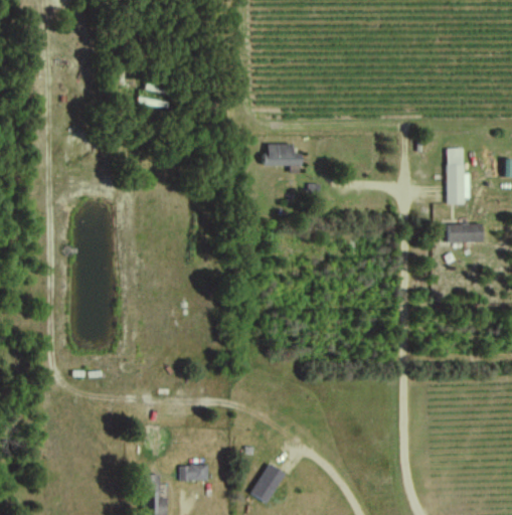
[(293,143),(268,143),(268,152),(263,152),(263,165),(290,164),(290,171),(301,171),(300,152),(294,152),(293,143)]
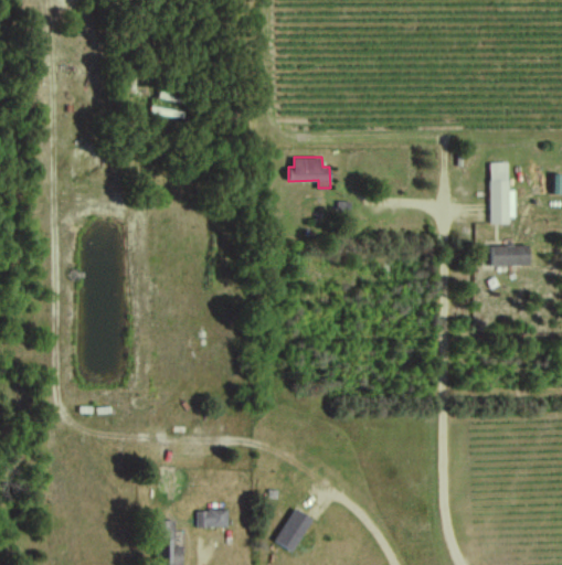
[(508,161),(489,162),(491,221),(516,221),(516,189),(509,189),(508,161)]
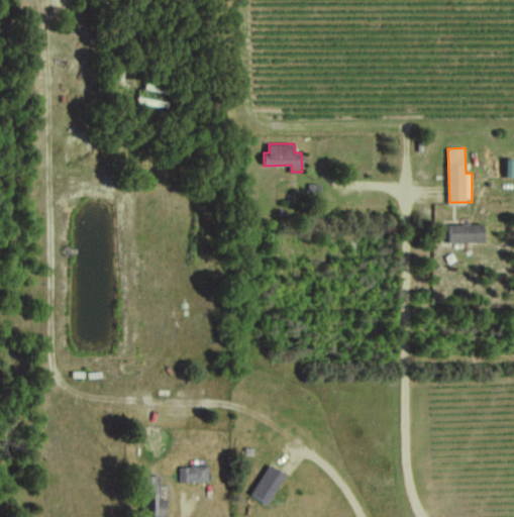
[(449,224),(449,242),(485,242),(485,223),(449,224)]
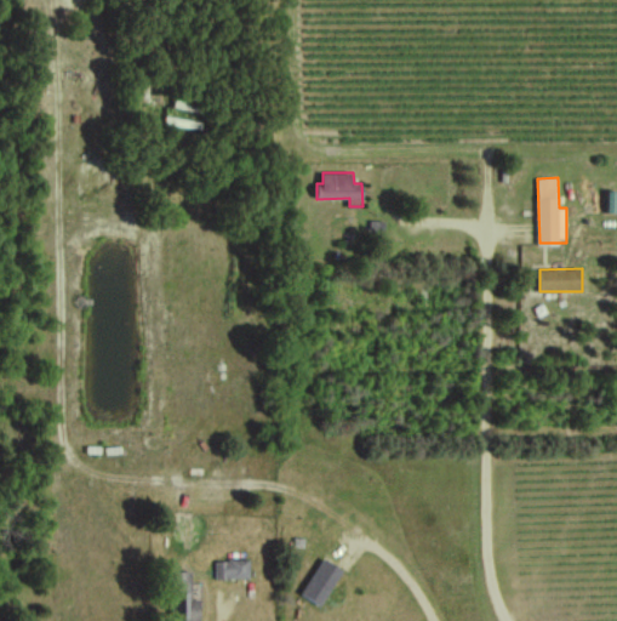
[(251,577),(251,558),(217,559),(217,579),(251,577)]
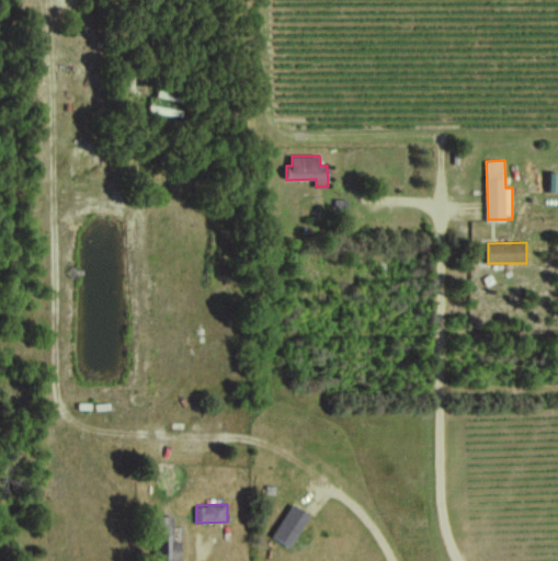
[(274,537),(293,547),(310,514),(292,504),(274,537)]
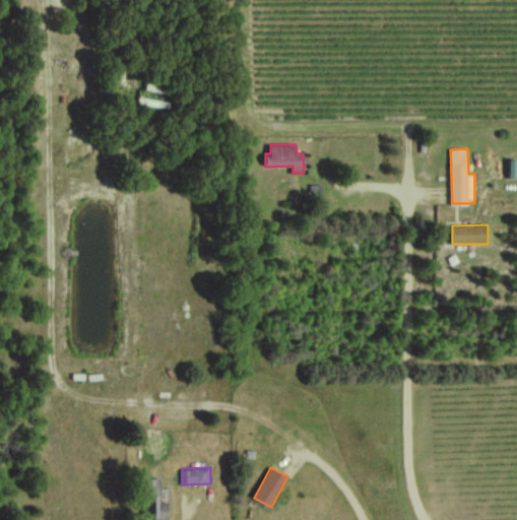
[(162,502),(162,477),(146,478),(147,501),(153,500),(153,519),(169,519),(169,502),(162,502)]
